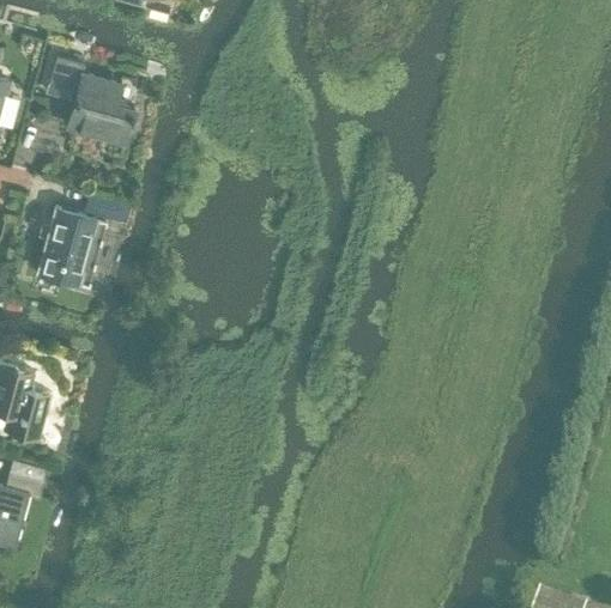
[(116,0),(173,14),(176,0),(116,0)]
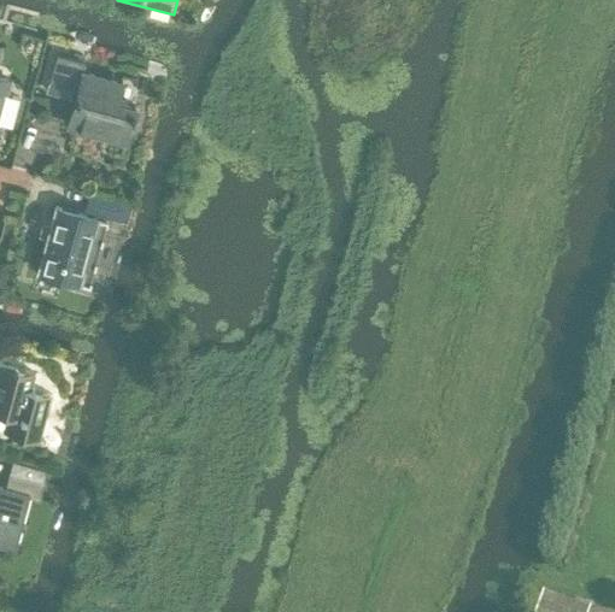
[(0,48),(0,125),(13,129),(21,101),(7,98),(11,82),(0,78),(0,52),(1,49),(0,48)]
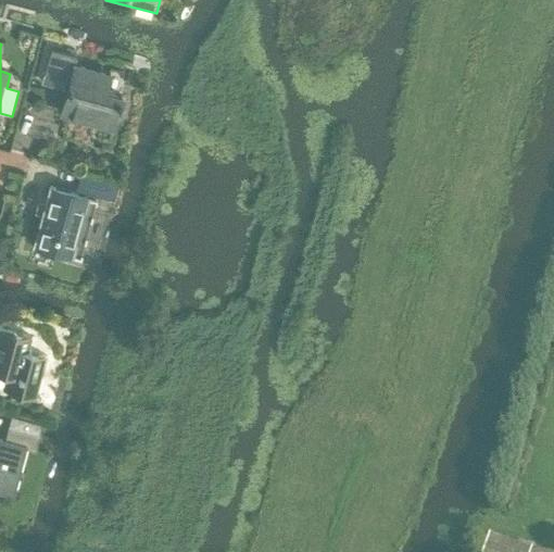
[(114,133),(123,99),(105,95),(111,76),(75,66),(78,59),(52,51),(46,76),(71,83),(63,111),(61,118),(114,133)]
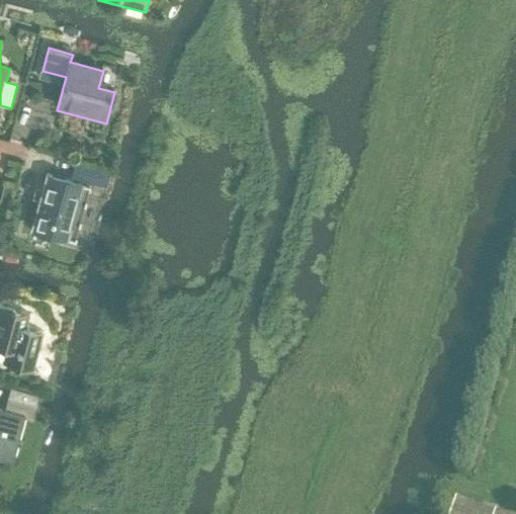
[(107,189),(112,174),(77,164),(73,180),(107,189)]
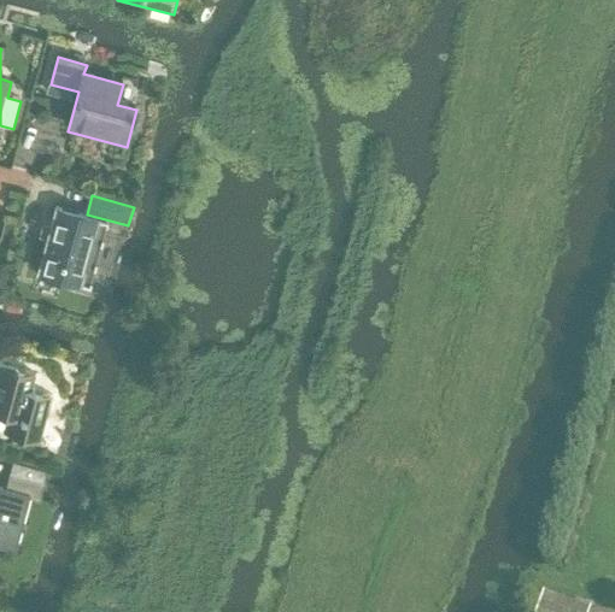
[(42,266),(40,276),(46,278),(45,282),(59,287),(60,282),(82,288),(82,287),(92,289),(110,223),(58,209),(44,260),(42,259),(40,266),(42,266)]
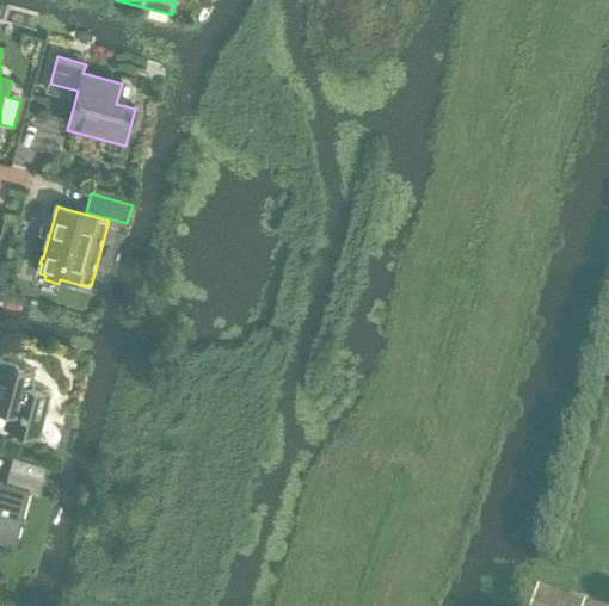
[(50,410),(55,395),(31,388),(35,372),(0,363),(0,410),(10,414),(5,430),(40,439),(48,410),(50,410)]
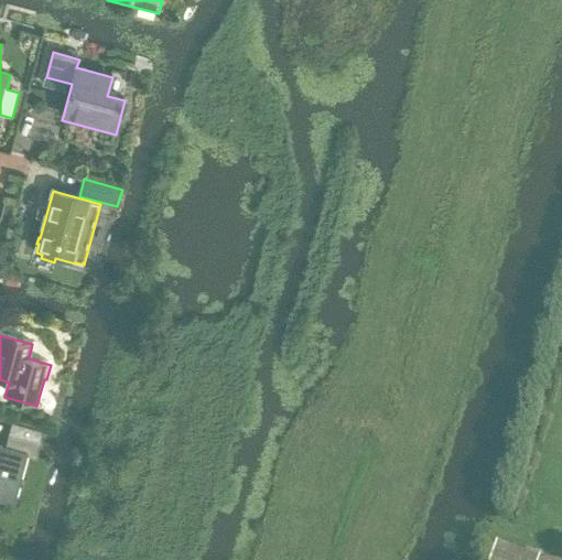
[(36,456),(40,443),(43,433),(13,424),(7,449),(0,447),(0,499),(14,504),(28,454),(36,456)]
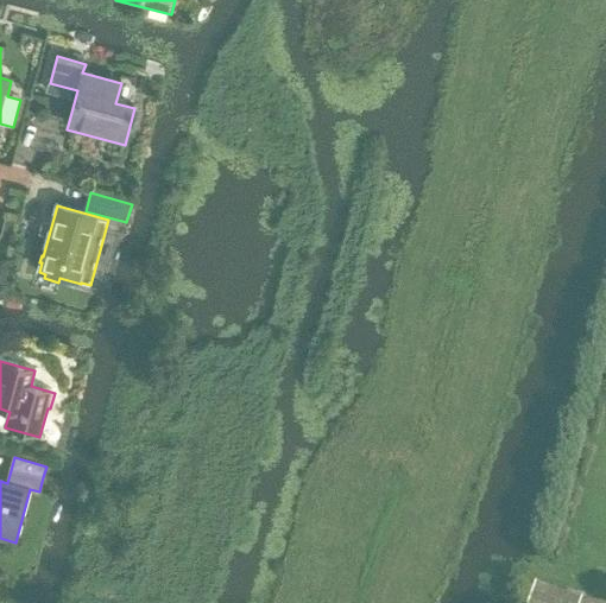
[(574,602),(538,590),(534,602),(574,602)]
